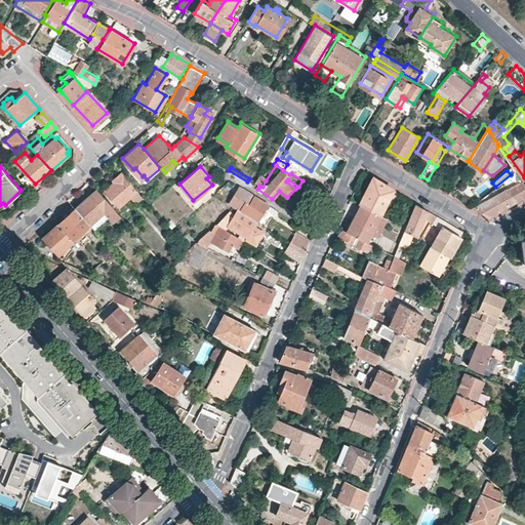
[(115,180),(105,190),(119,205),(131,195),(136,201),(143,196),(121,171),(113,178),(115,180)]
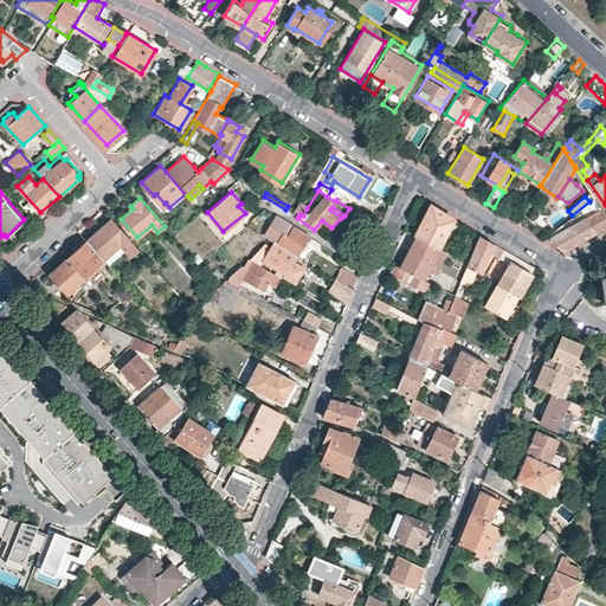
[(28,201),(23,207),(32,219),(39,213),(28,201)]
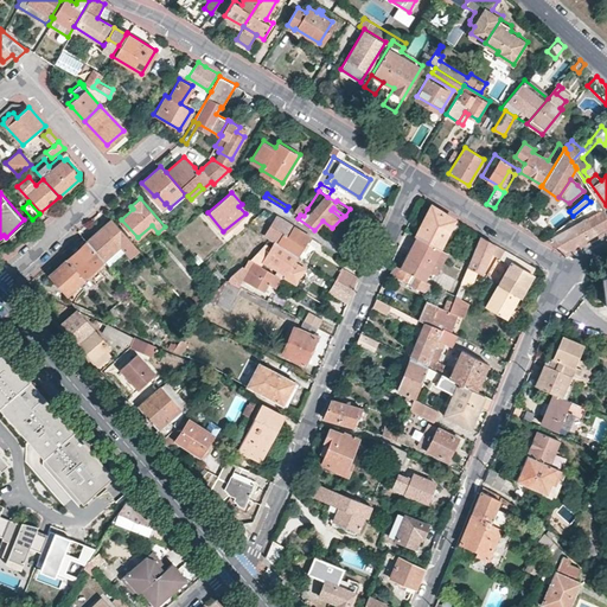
[(293,209),(295,211),(300,215),(304,216),(307,209),(296,203),(293,209)]
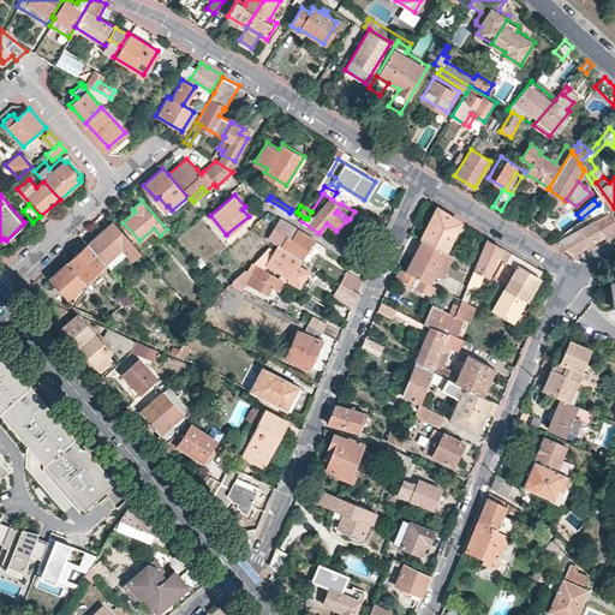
[(614,214),(610,207),(607,208),(605,206),(591,213),(595,220),(555,243),(565,249),(573,255),(591,244),(614,231),(614,214)]
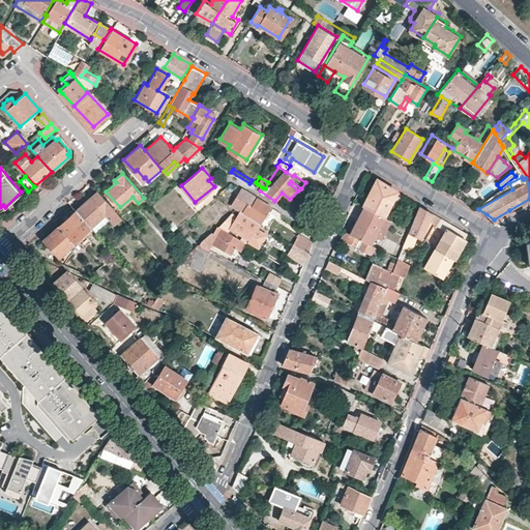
[(377,178),(362,206),(381,215),(385,216),(387,217),(389,214),(386,212),(398,190),(377,178)]
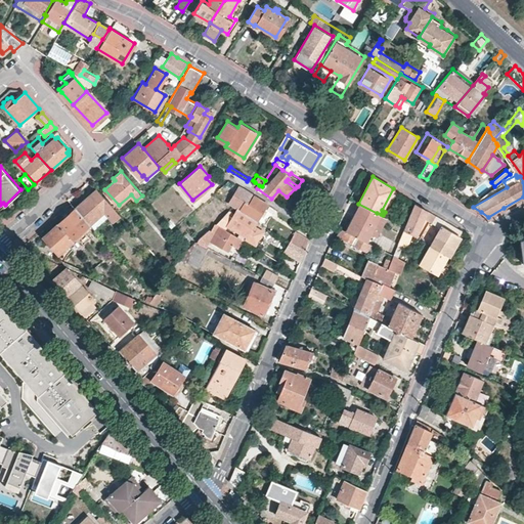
[(134,177),(130,180),(138,189),(142,186),(134,177)]
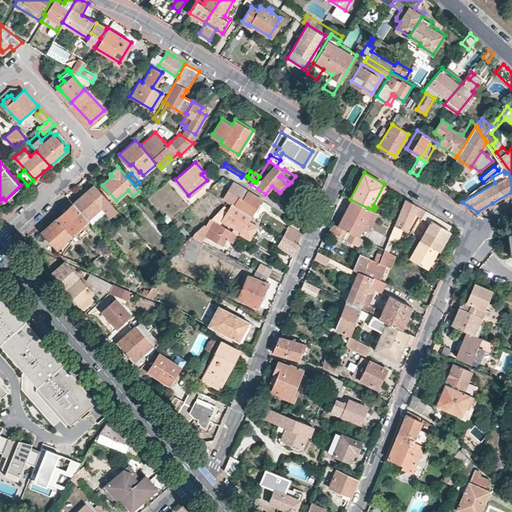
[(261,199),(234,181),(229,189),(234,192),(225,199),(226,200),(231,203),(250,215),(254,209),(257,204),(261,199)]
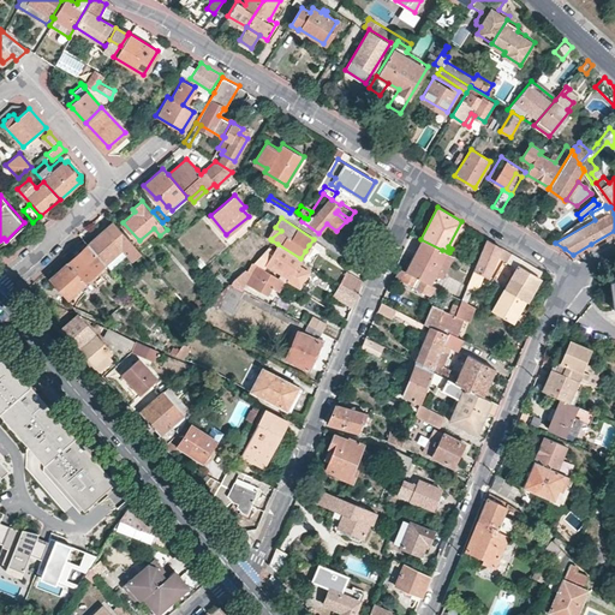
[(113,221),(88,243),(106,263),(107,264),(124,249),(129,254),(133,260),(141,252),(113,221)]
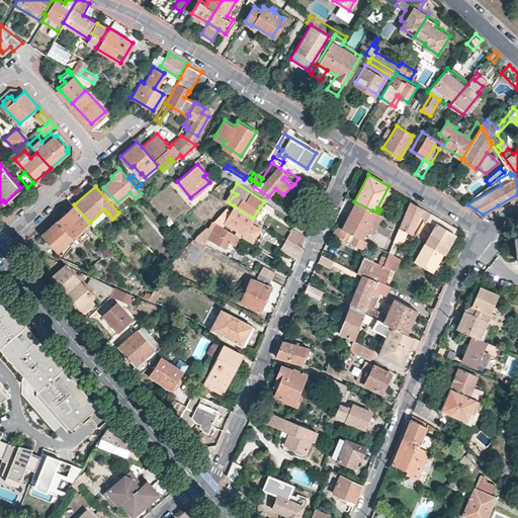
[(406,231),(411,234),(422,206),(418,204),(410,199),(403,218),(400,224),(399,227),(406,231)]
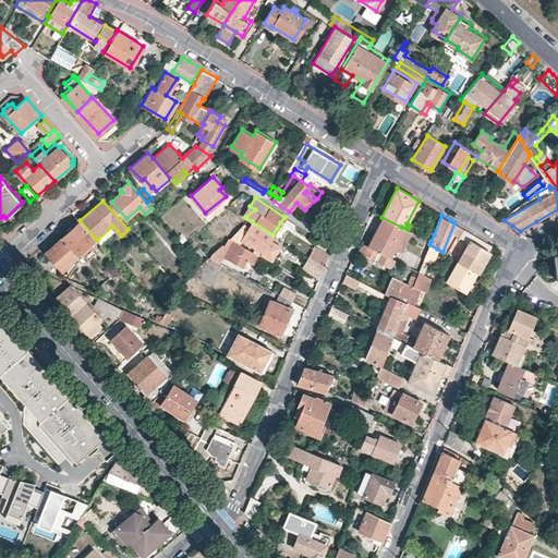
[(381,217),(367,245),(388,255),(401,227),(381,217)]
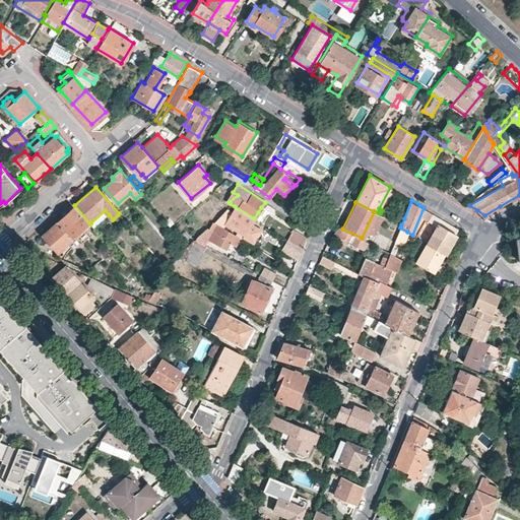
[(89,222),(74,205),(57,220),(73,238),(89,222)]
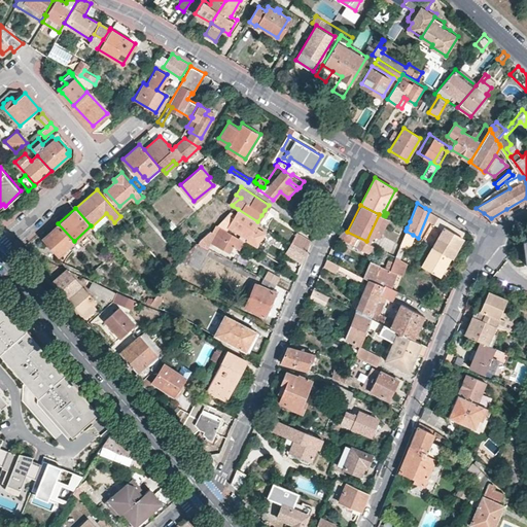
[(229,211),(216,224),(220,227),(223,222),(230,224),(229,225),(247,237),(245,240),(256,246),(265,233),(260,231),(254,226),(257,221),(238,209),(235,215),(229,211)]
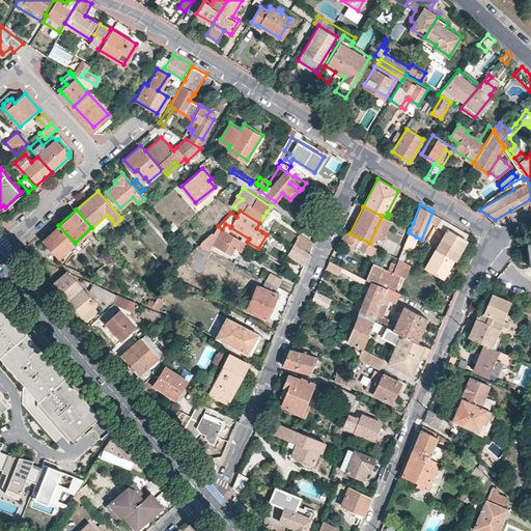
[(92,228),(96,233),(111,219),(107,215),(92,228)]
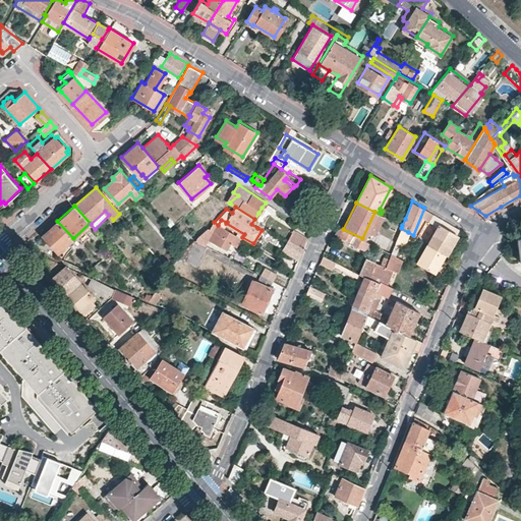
[(379,213),(374,212),(362,238),(364,239),(369,230),(379,213)]
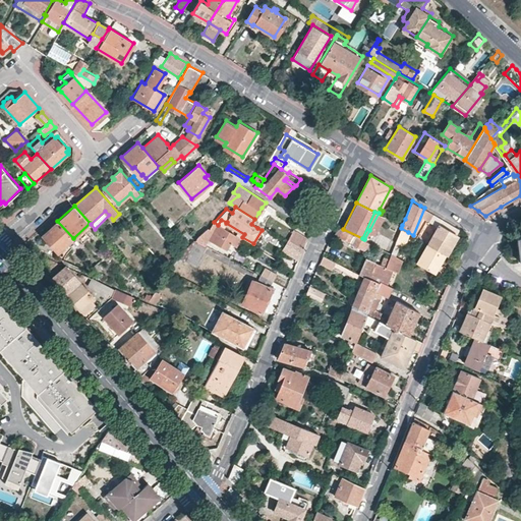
[(383,216),(381,214),(379,213),(369,230),(374,233),(383,216)]
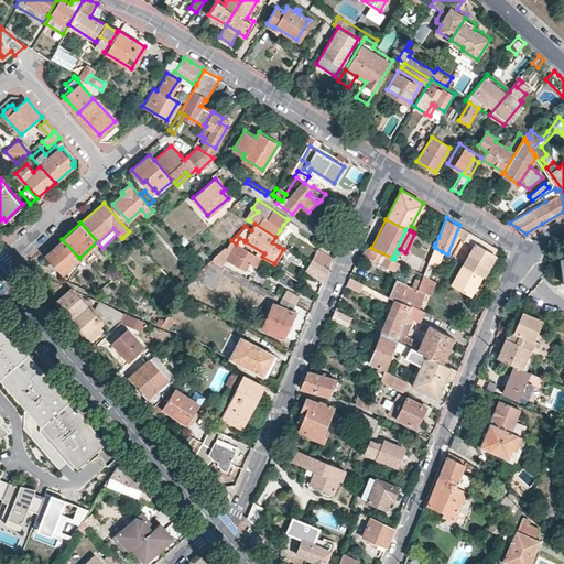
[(497,248),(468,230),(464,237),(474,242),(462,262),(481,274),(497,248)]
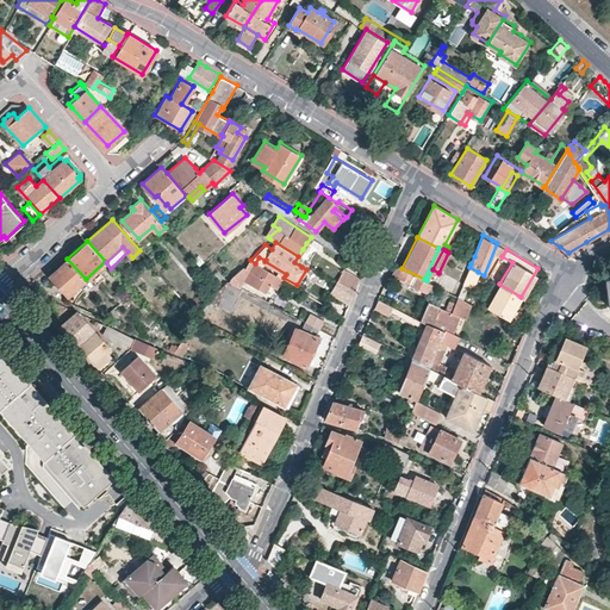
[(459,257),(471,263),(474,256),(464,250),(459,257)]
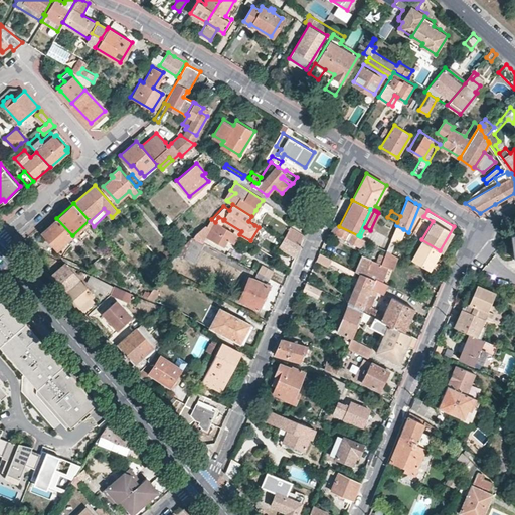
[(254,225),(258,220),(251,216),(248,221),(254,225)]
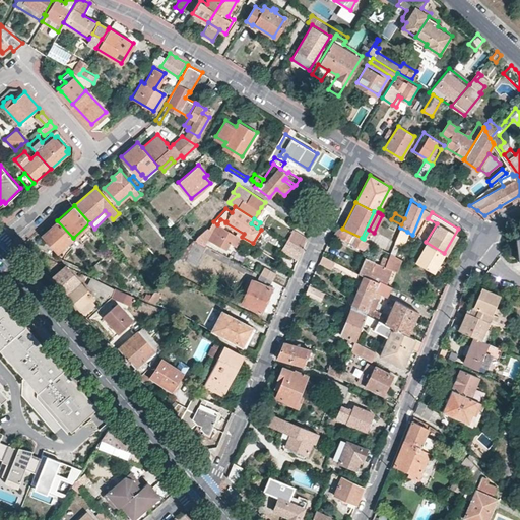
[(59,252),(74,239),(73,238),(57,220),(43,233),(59,252)]
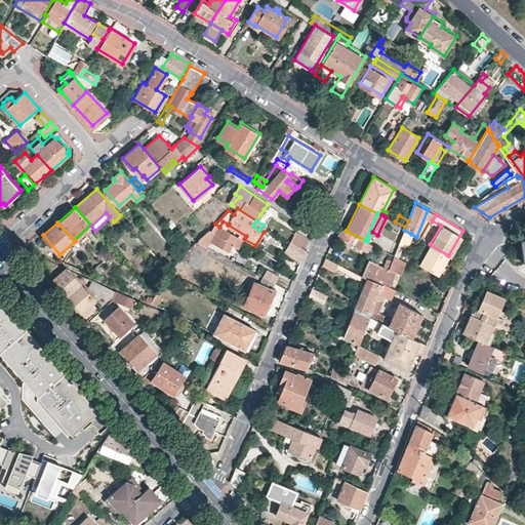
[(208,228),(201,235),(209,240),(213,242),(212,244),(227,252),(231,245),(237,249),(242,240),(219,227),(215,224),(214,224),(210,230),(208,228)]
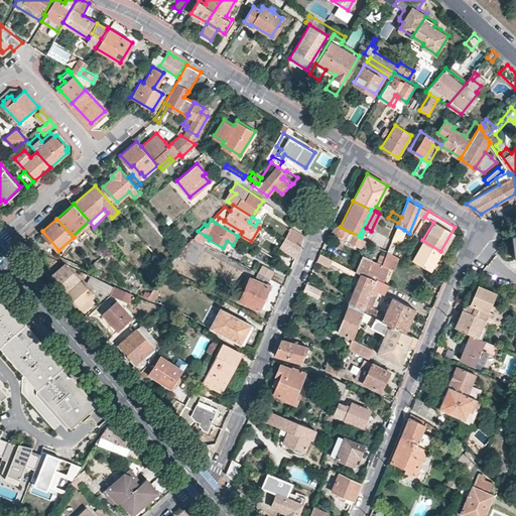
[(367,249),(370,242),(361,237),(359,236),(340,227),(336,225),(333,232),(367,249)]
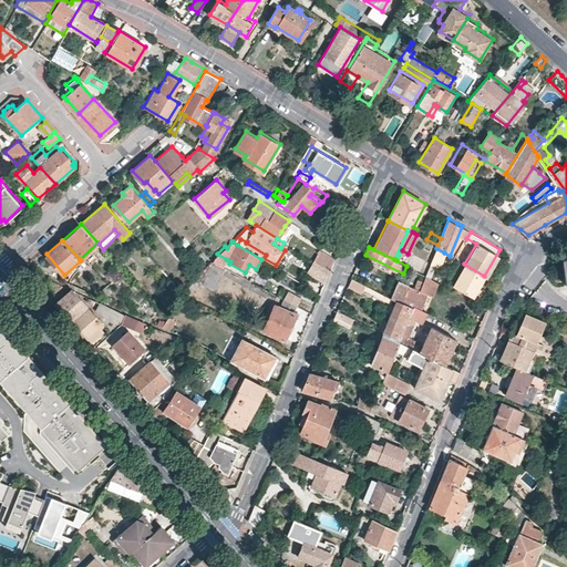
[(436,248),(424,277),(428,278),(434,266),(437,268),(444,253),(436,248)]
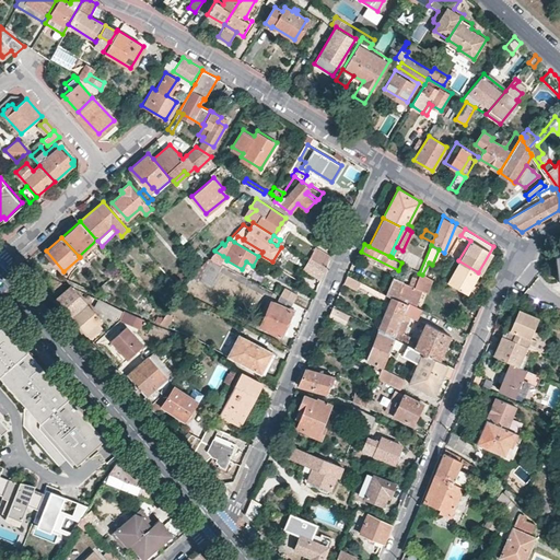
[(315,247),(310,257),(326,267),(328,260),(330,257),(315,247)]
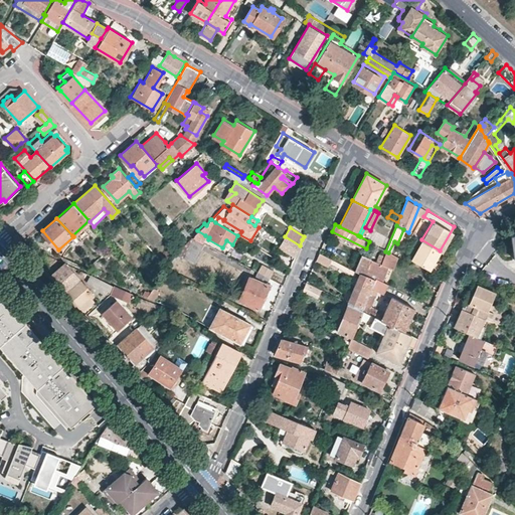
[(192,237),(193,238),(201,242),(205,235),(197,230),(193,233),(192,236),(192,237)]
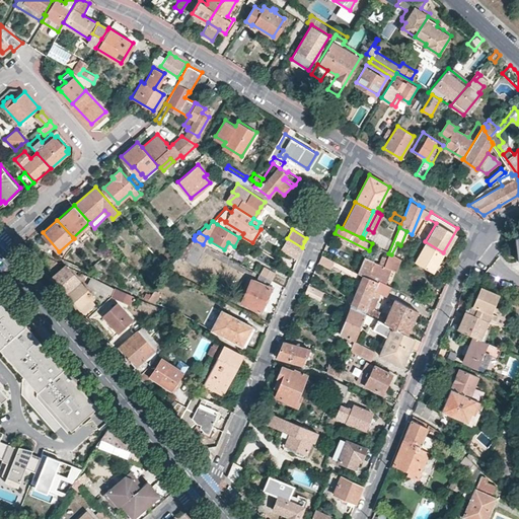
[(203,244),(195,240),(194,239),(194,238),(192,237),(186,243),(179,249),(175,255),(196,266),(205,245),(203,244)]
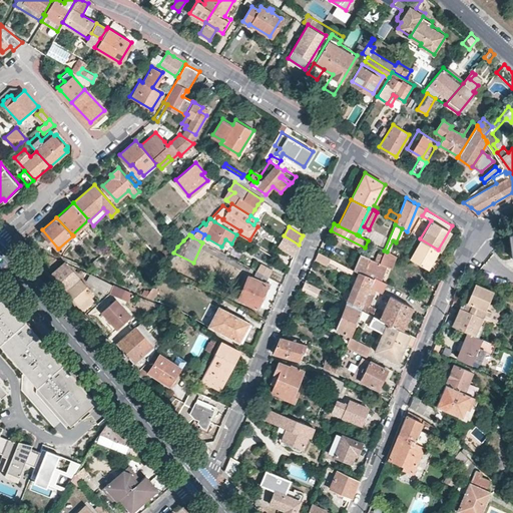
[(299,244),(284,235),(277,245),(294,255),(295,253),(299,244)]
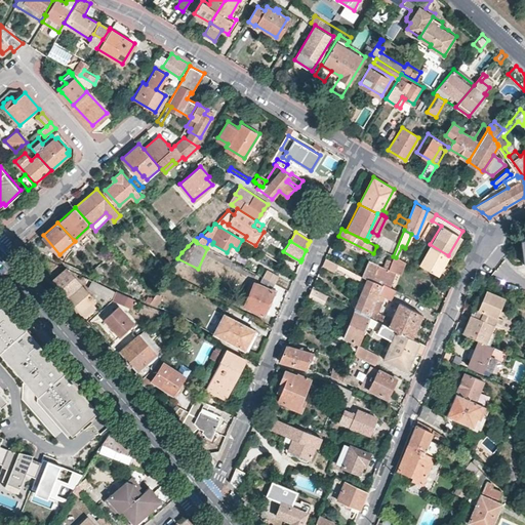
[(414,258),(419,263),(430,245),(423,242),(414,258)]
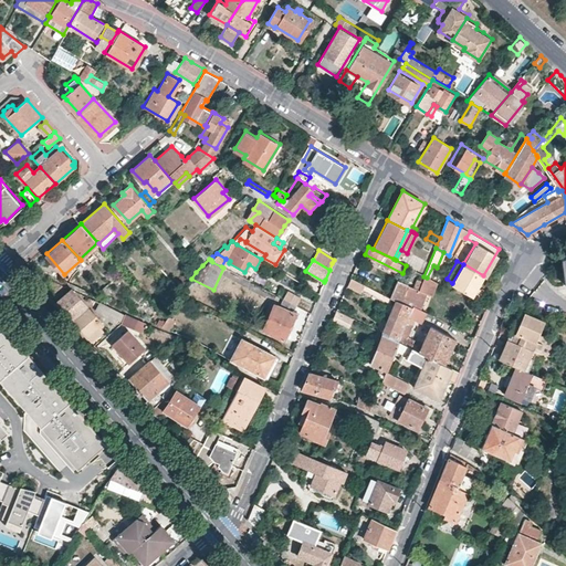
[(471,296),(483,275),(463,263),(463,264),(452,283),(451,284),(471,296)]
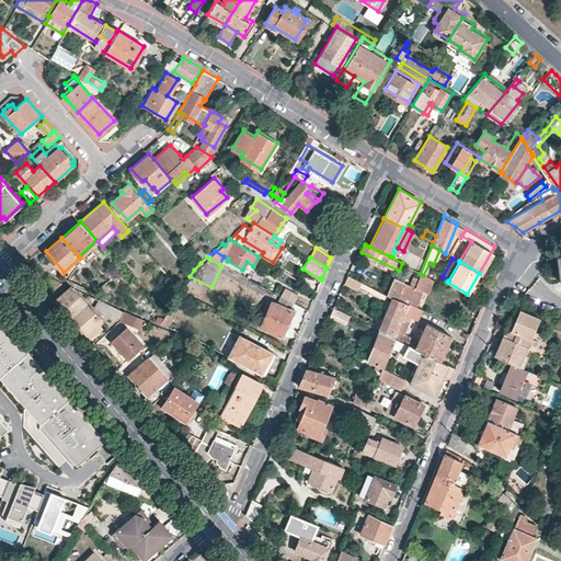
[(387,295),(347,274),(343,283),(357,290),(361,286),(387,299),(389,296),(387,295)]
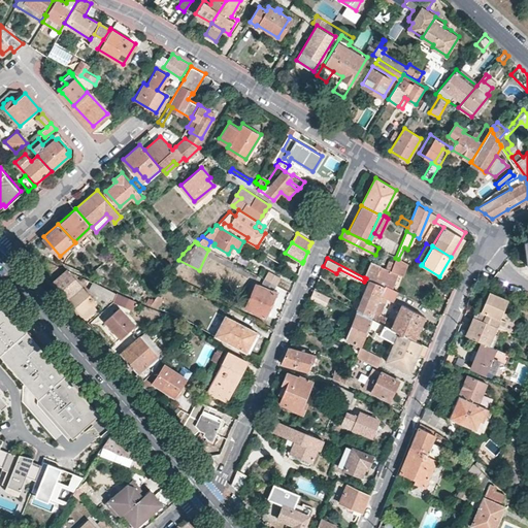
[(398,259),(395,258),(394,261),(390,269),(393,270),(396,263),(404,267),(405,263),(398,259)]
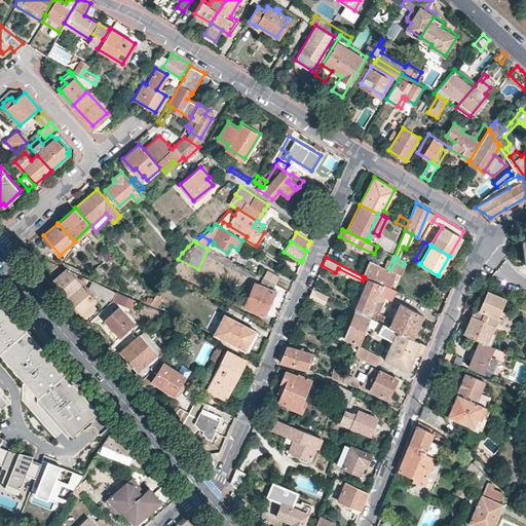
[(388,269),(388,268),(392,260),(387,258),(383,266),(384,266),(388,269)]
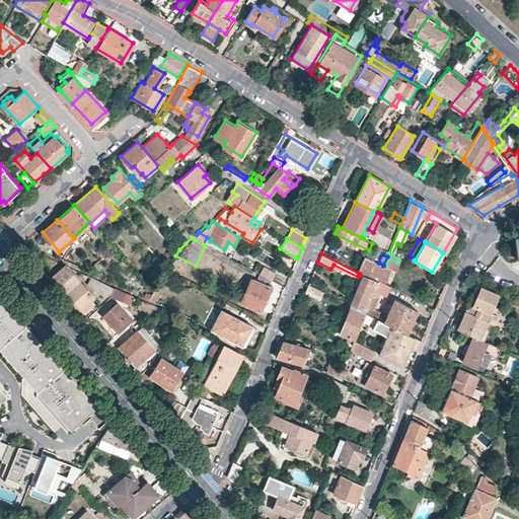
[(364,276),(378,282),(379,281),(380,282),(383,276),(379,274),(375,272),(379,263),(378,263),(365,256),(358,273),(360,274),(364,276)]
